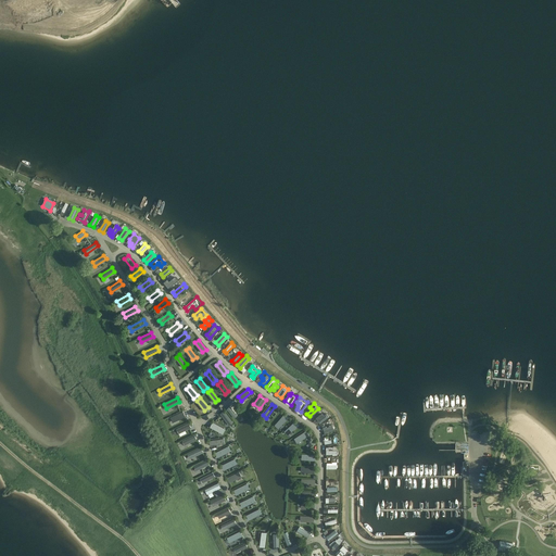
[(230,405),(227,408),(234,417),(238,415),(230,405)]
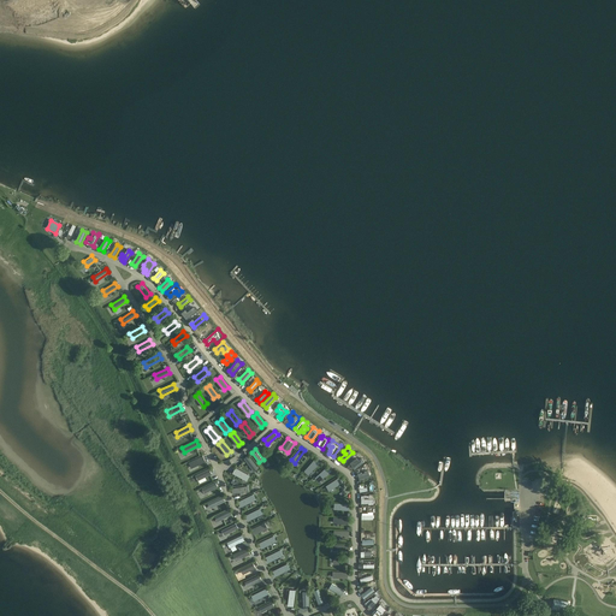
[(248,454),(244,457),(254,471),(259,467),(248,454)]
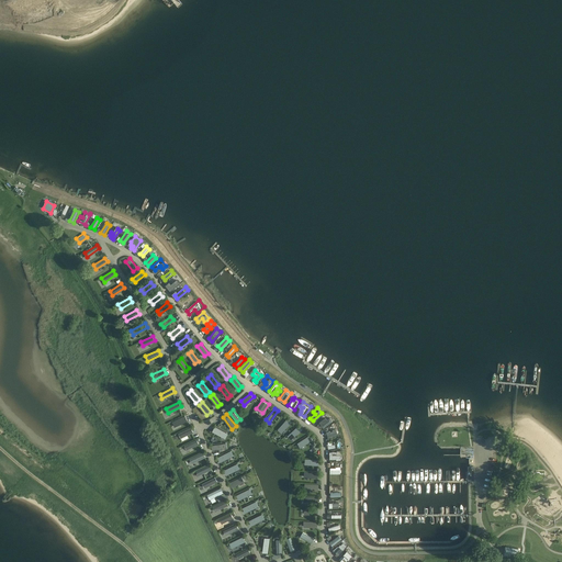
[(184,415),(172,422),(175,426),(187,419),(184,415)]
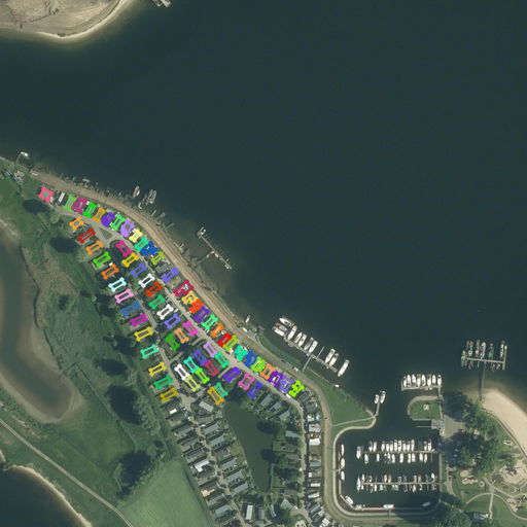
[(310,391),(302,397),(304,400),(312,394),(310,391)]
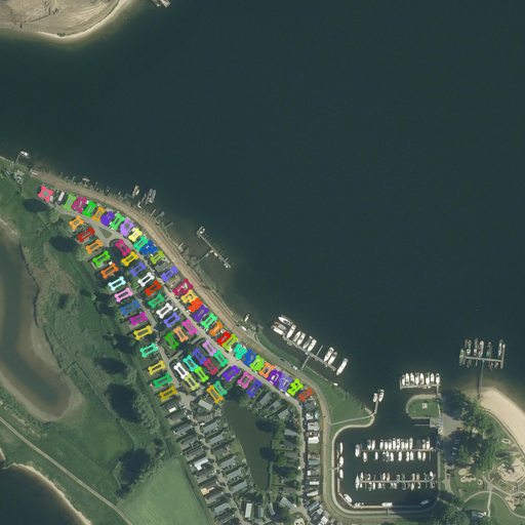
[(269,391),(259,401),(264,404),(273,394),(269,391)]
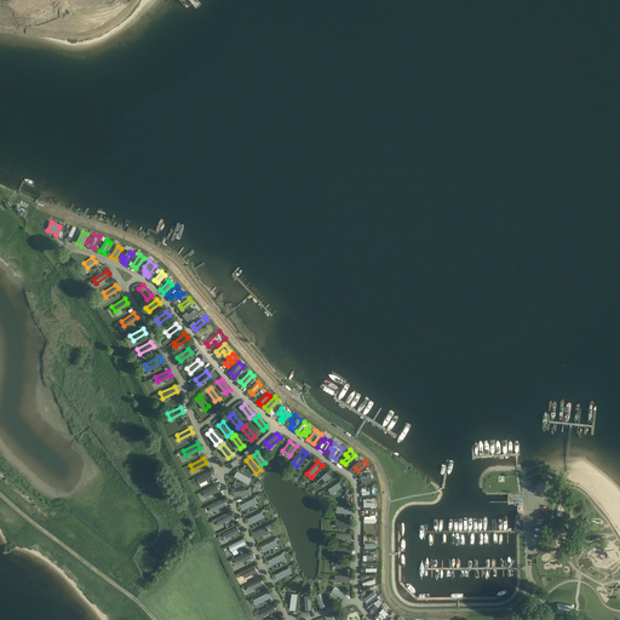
[(237,470),(234,475),(248,482),(251,477),(237,470)]
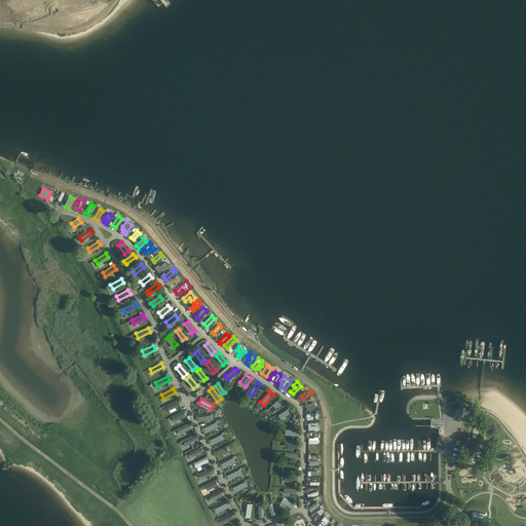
[(279,399),(269,408),(272,411),(283,402),(279,399)]
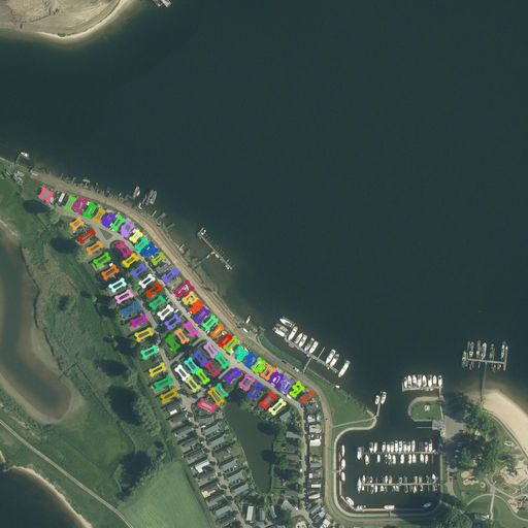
[(179,401),(167,406),(169,411),(182,405),(180,404),(179,401)]
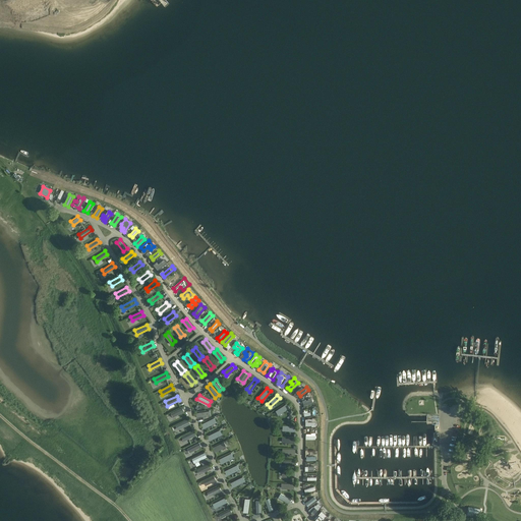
[(287,403),(276,410),(279,414),(290,407),(287,403)]
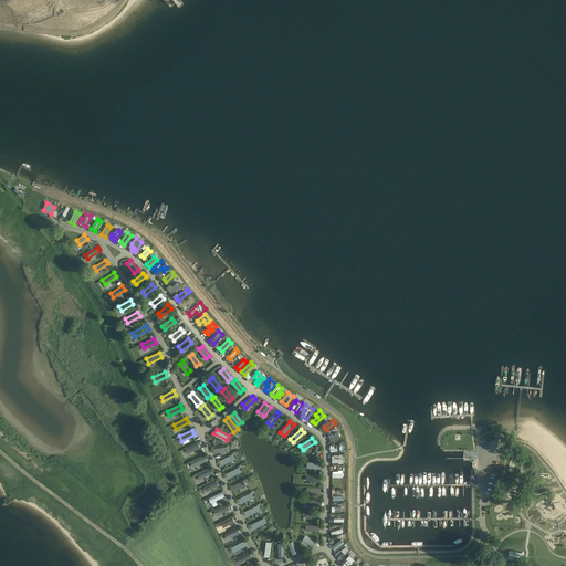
[(198,442),(186,449),(188,452),(200,447),(198,442)]
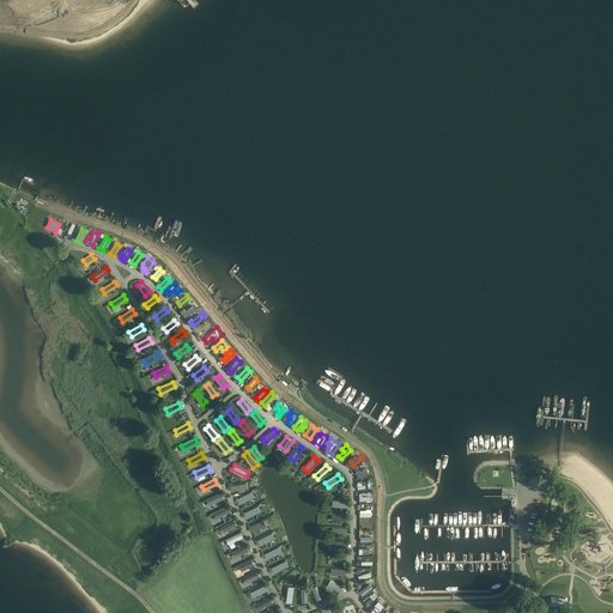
[(252,491),(237,498),(240,503),(254,496),(252,491)]
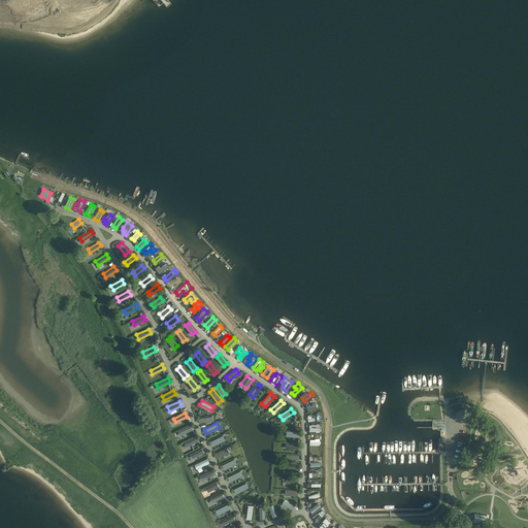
[(190,424),(177,430),(180,435),(193,429),(190,424)]
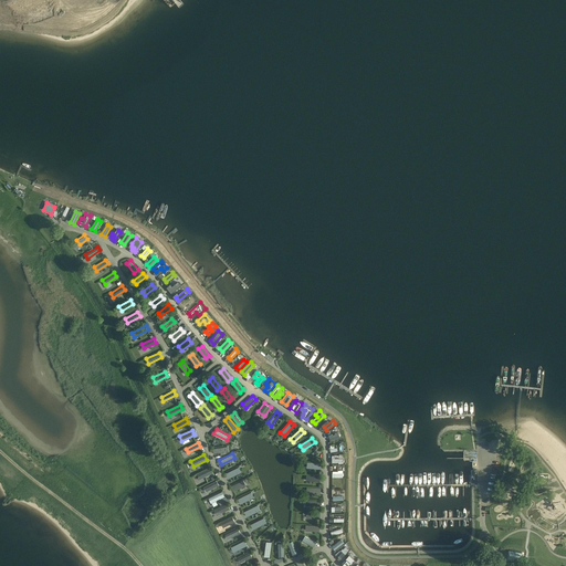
[(239,467),(226,473),(228,478),(241,471),(239,467)]
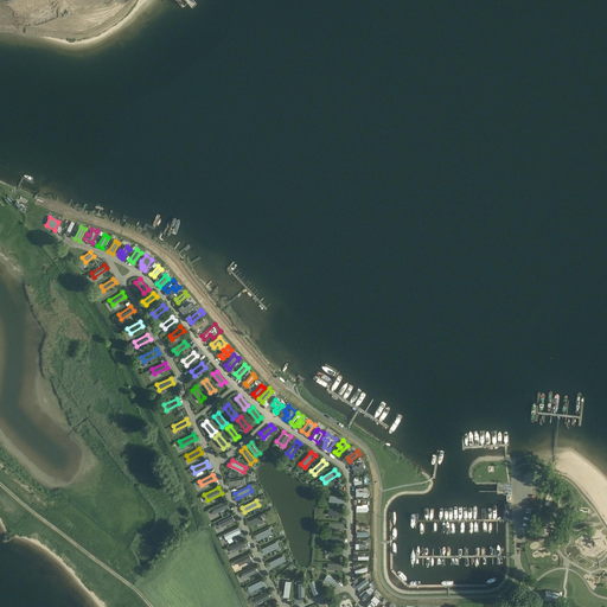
[(225,502),(212,509),(215,513),(229,506),(225,502)]
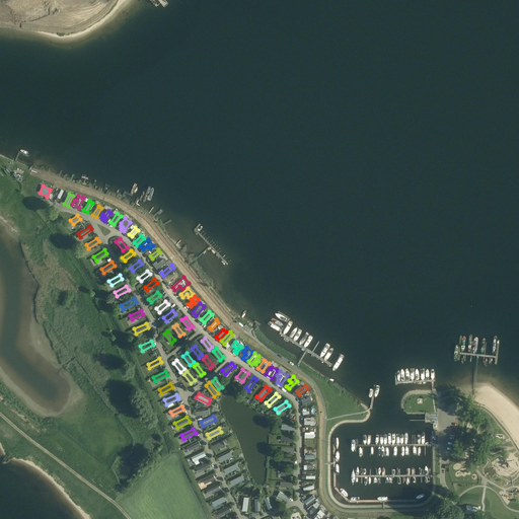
[(199,440),(187,446),(189,450),(201,444),(199,440)]
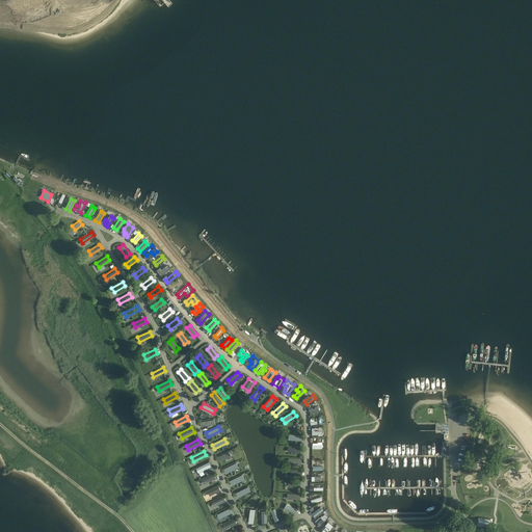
[(229,451),(217,456),(219,461),(231,455),(229,451)]
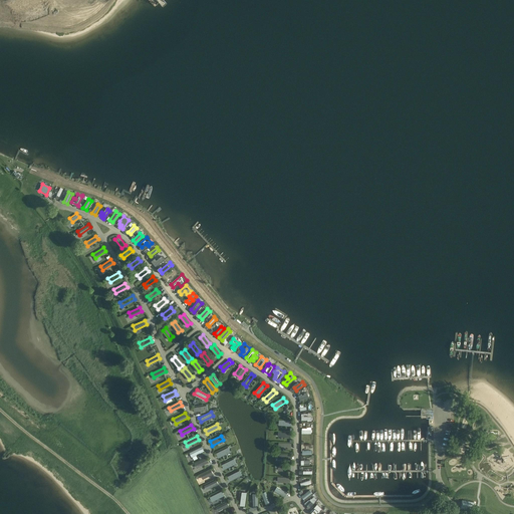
[(202,446),(190,452),(192,457),(204,450),(202,446)]
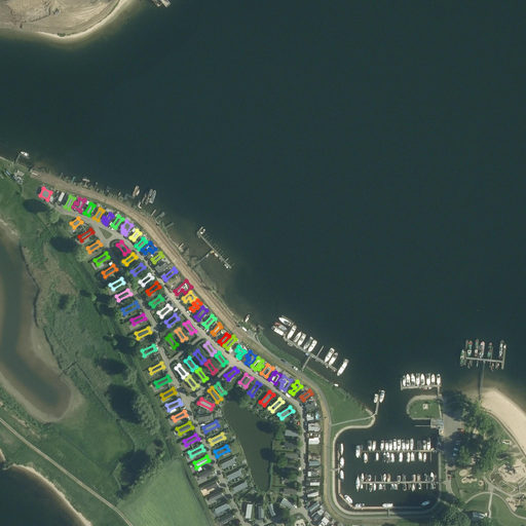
[(233,457),(221,463),(223,467),(235,461),(233,457)]
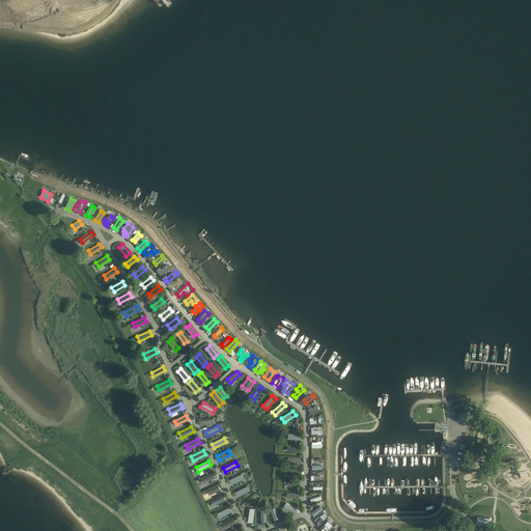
[(214,472),(201,478),(203,483),(216,477),(214,472)]
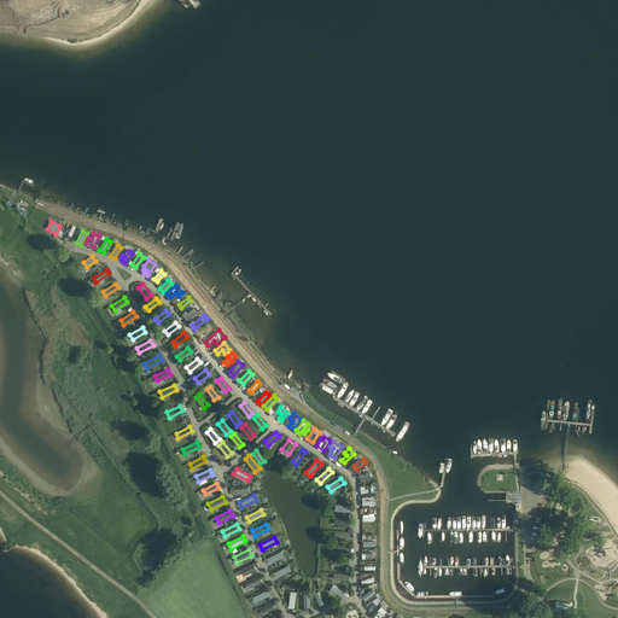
[(281,551),(267,558),(269,564),(284,557),(281,551)]
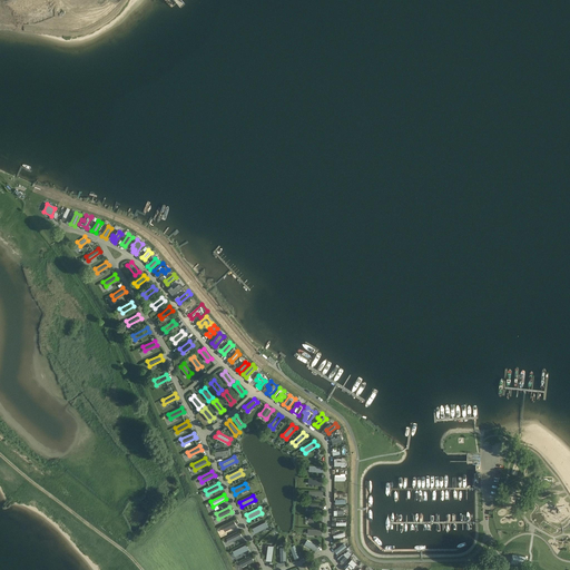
[(234,520),(223,527),(225,531),(236,524),(234,520)]
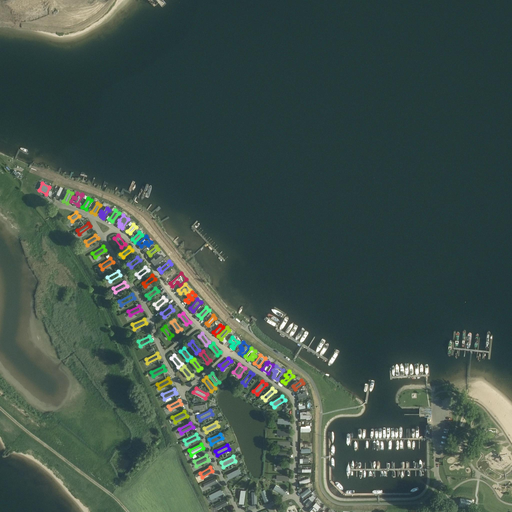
[(239,468),(227,474),(229,478),(241,472),(239,468)]
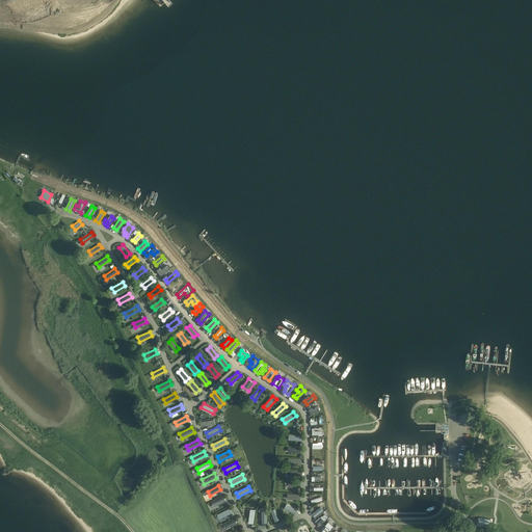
[(224,496),(212,502),(214,506),(225,500),(224,496)]
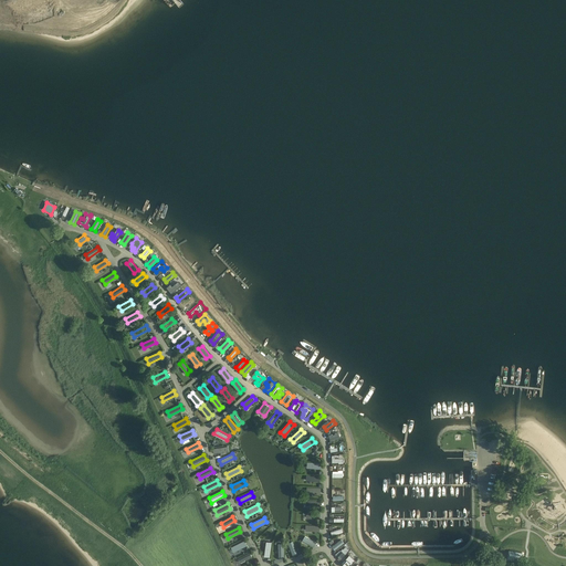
[(305,535),(303,540),(314,546),(316,542),(305,535)]
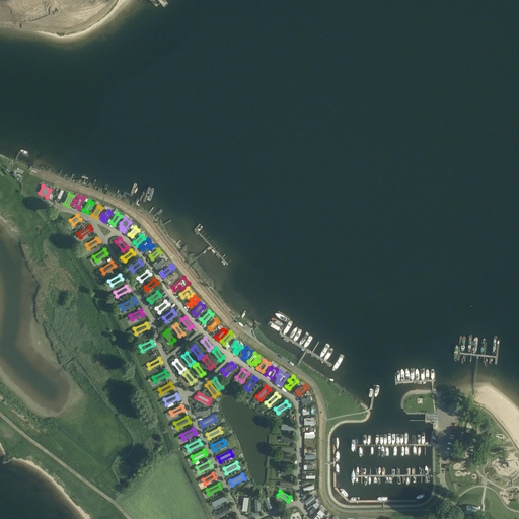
[(224,495),(212,502),(214,506),(226,499),(224,495)]
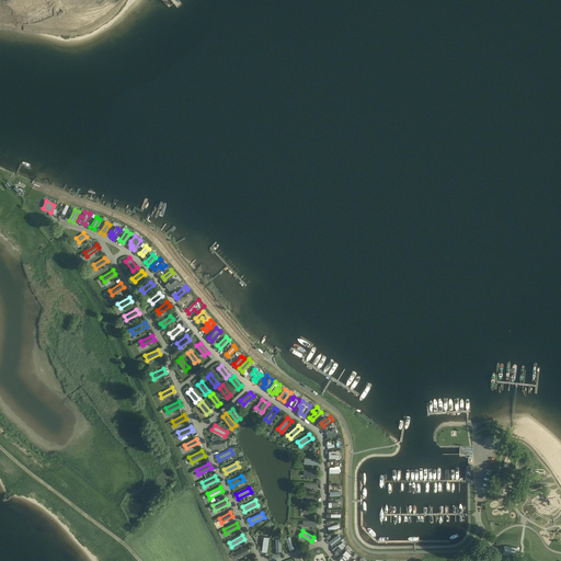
[(339,535),(330,541),(332,545),(341,538),(339,535)]
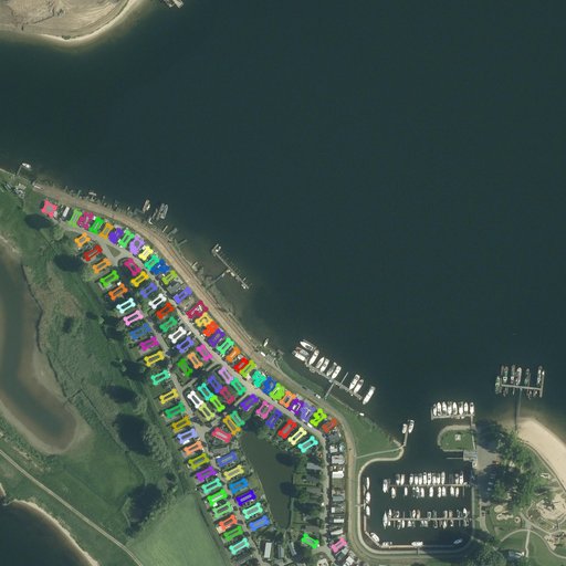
[(293,541),(289,543),(293,555),(297,553),(293,541)]
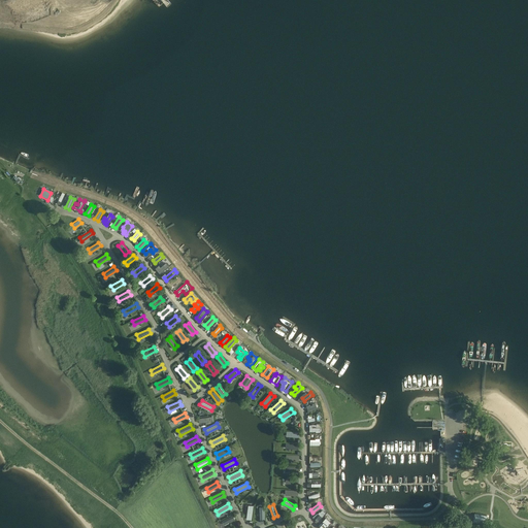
[(318,513),(314,517),(319,522),(322,518),(322,517),(326,513),(323,509),(321,512),(320,512),(319,513),(318,513)]
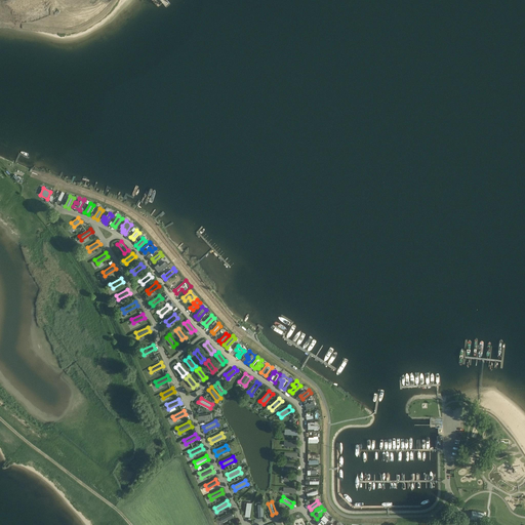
[(484,513),(472,511),(471,519),(483,521),(484,513)]
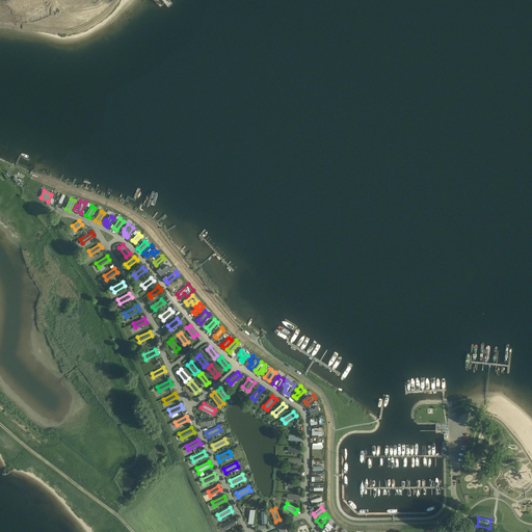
[(235,519),(223,525),(225,529),(237,523),(235,519)]
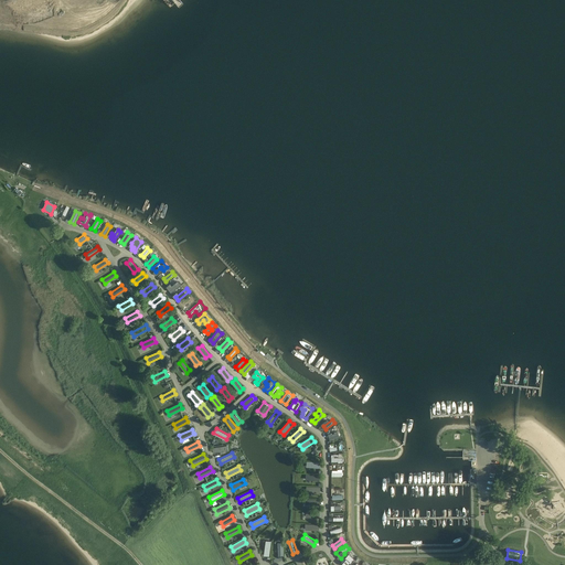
[(342,563),(342,564),(345,564),(349,562),(350,563),(352,561),(353,561),(353,560),(354,558),(349,554),(343,561),(343,562),(342,563)]
